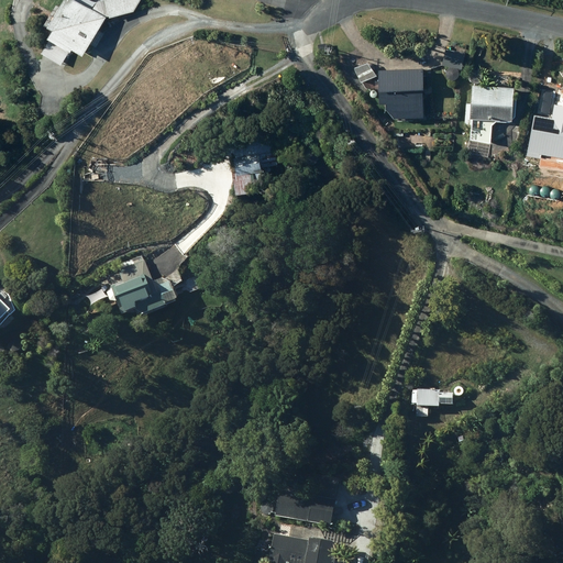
[(61,61),(72,44),(81,50),(87,42),(106,11),(134,8),(139,0),(94,0),(92,2),(88,0),(61,0),(48,21),(56,26),(42,51),(61,61)]
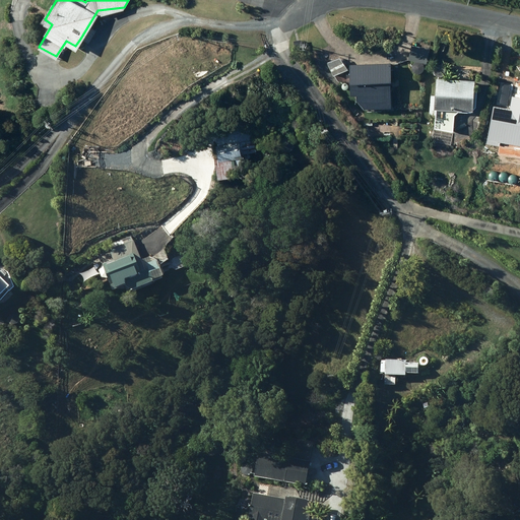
[(301,38),(291,40),(294,48),(303,47),(301,38)]
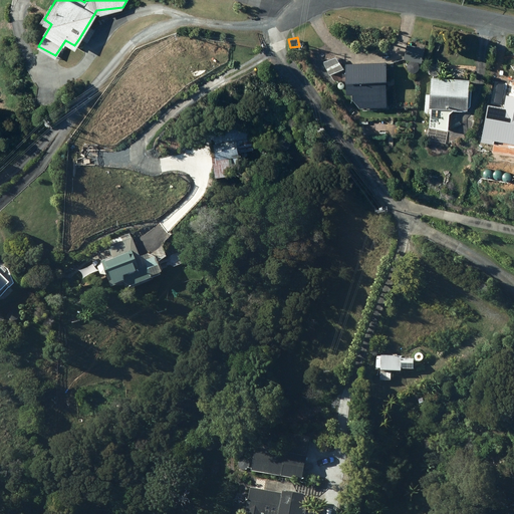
[(334,53),(323,58),(328,72),(342,67),(334,53)]
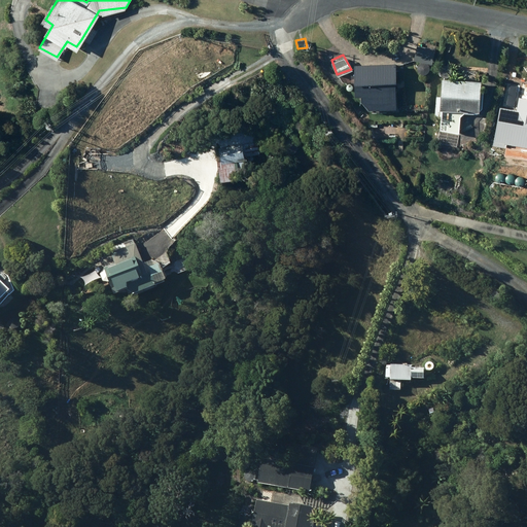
[(353,62),(353,106),(394,107),(394,63),(353,62)]
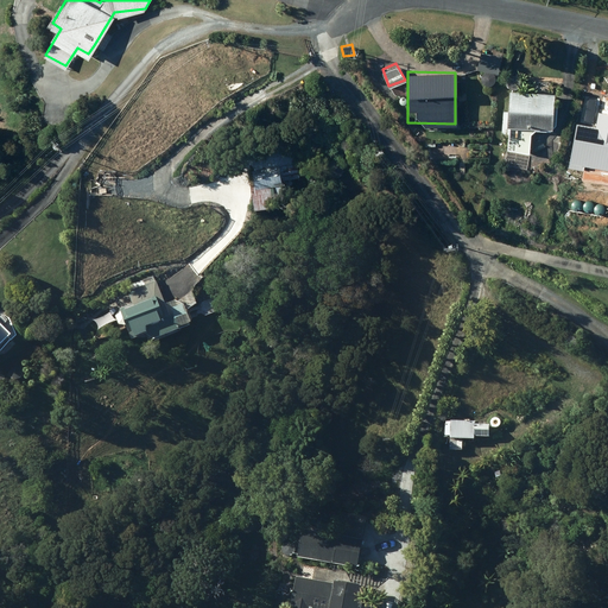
[(501,112),(500,132),(508,133),(508,125),(551,127),(553,94),(507,90),(506,112),(501,112)]
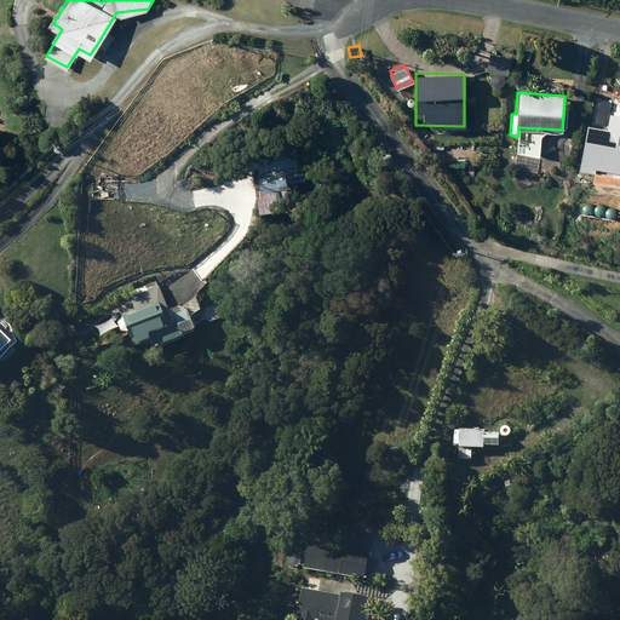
[(587,124),(579,162),(618,171),(619,165),(619,113),(615,113),(613,128),(587,124)]
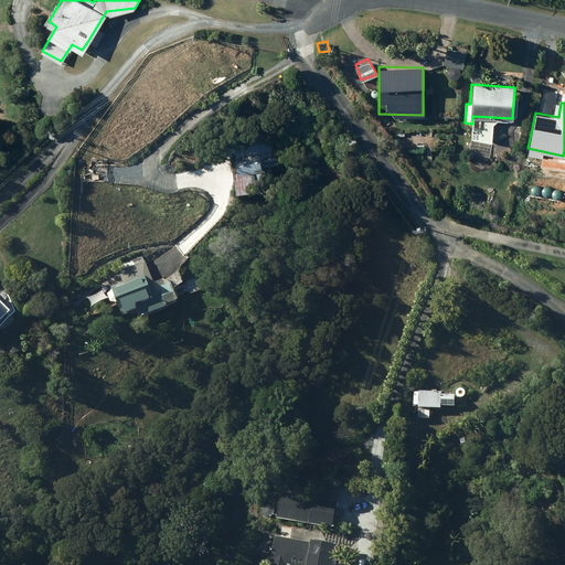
[(233,158),(235,171),(230,172),(234,193),(254,189),(251,172),(263,170),(263,167),(278,163),(276,149),(233,158)]
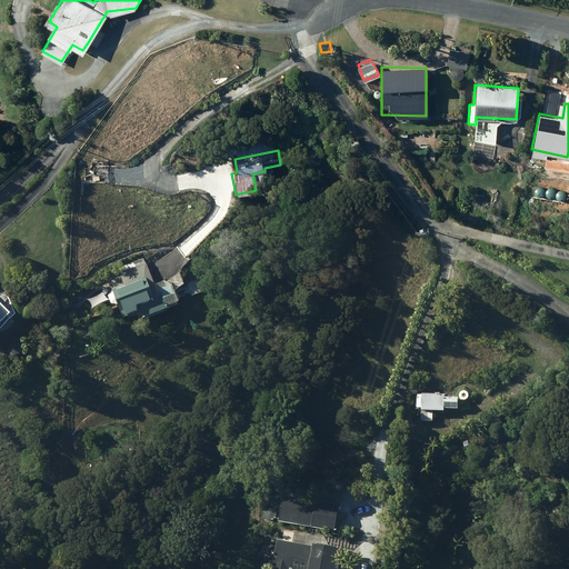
[(122,286),(106,292),(110,307),(116,306),(119,317),(133,311),(140,318),(166,309),(161,293),(157,295),(143,258),(116,268),(122,286)]
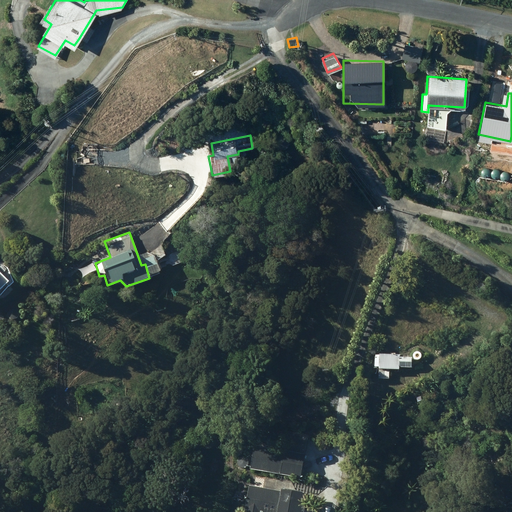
[(168,260),(173,265),(180,263),(182,256),(177,251),(170,253),(168,260)]
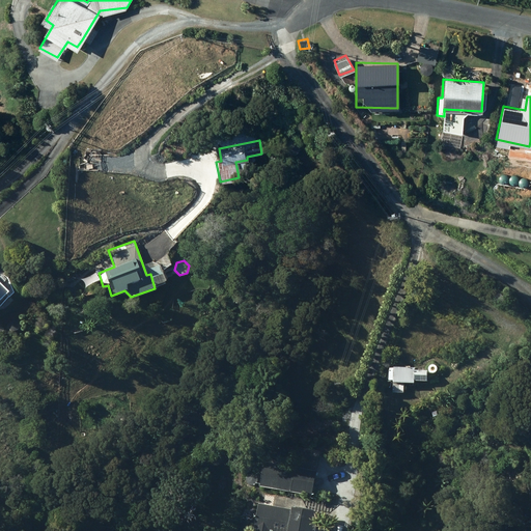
[(414,366),(393,366),(393,382),(414,382),(414,380),(427,380),(427,369),(414,369),(414,366)]
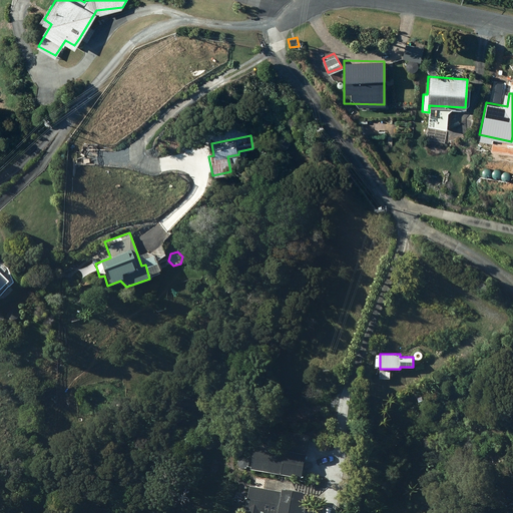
[(249,470),(300,479),(307,436),(288,433),(285,452),(253,446),(249,470)]
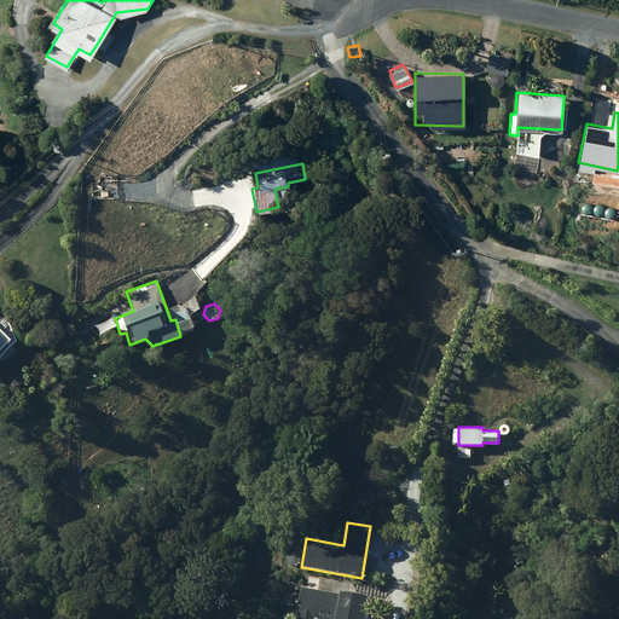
[(618,584),(611,572),(602,577),(612,591),(618,586),(618,584)]
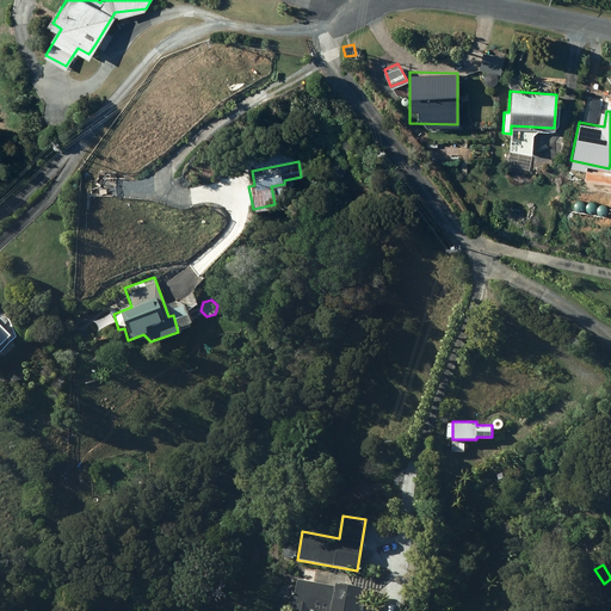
[(556,578),(545,582),(556,604),(566,599),(556,578)]
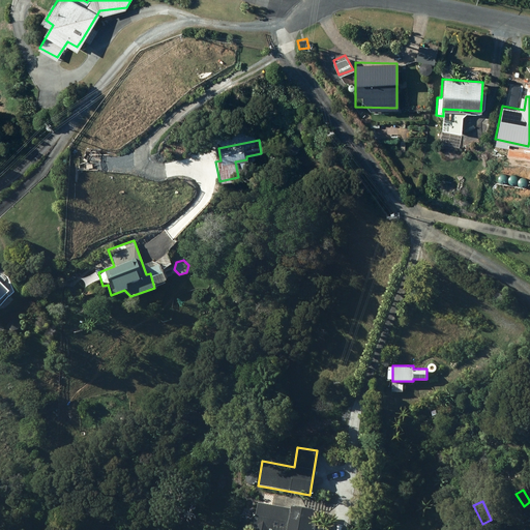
[(312,529),(316,512),(289,507),(289,508),(257,502),(251,529),(312,529)]
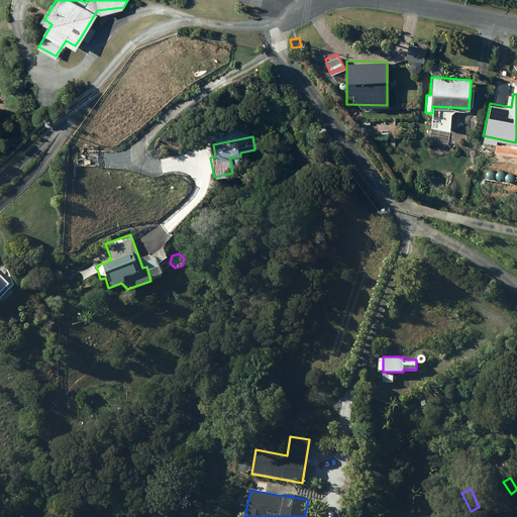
[(463,501),(457,503),(460,510),(467,508),(463,501)]
